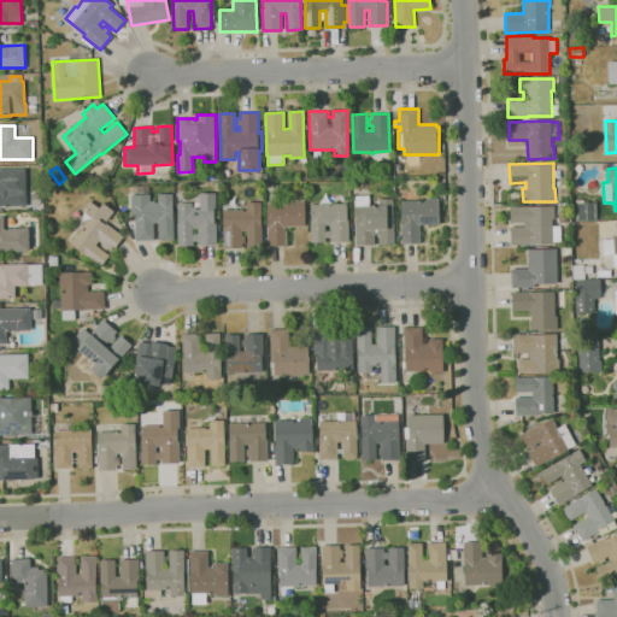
[(0,206),(0,169),(25,169),(27,205),(0,206)]
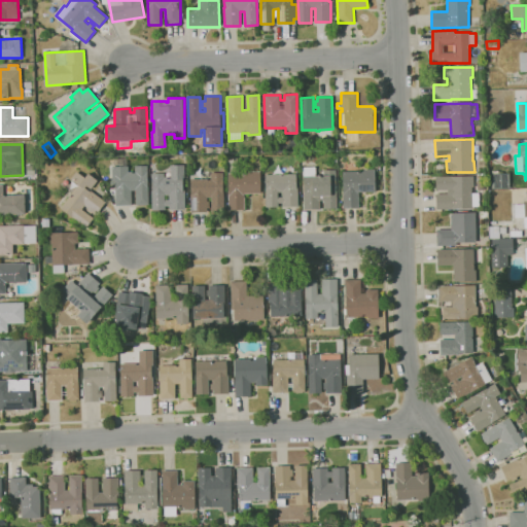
[(116,205),(116,181),(113,181),(112,166),(115,166),(115,157),(127,157),(128,166),(129,166),(129,172),(136,172),(136,166),(148,166),(149,205),(135,205),(134,190),(131,190),(132,205),(116,205)]
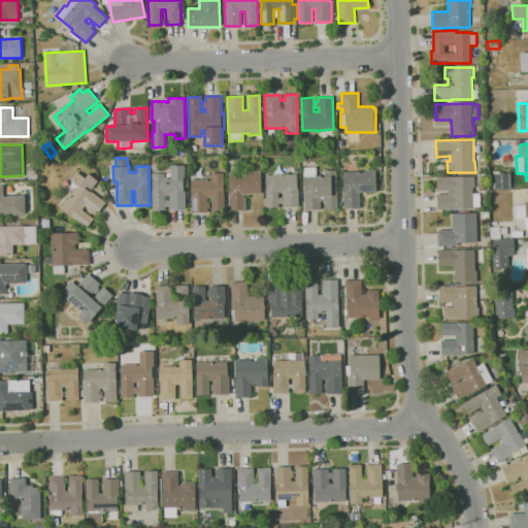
[(165,210),(153,210),(152,173),(164,173),(164,176),(171,176),(171,165),(185,165),(185,177),(184,177),(184,191),(186,191),(186,209),(170,209),(170,206),(165,206),(165,210)]
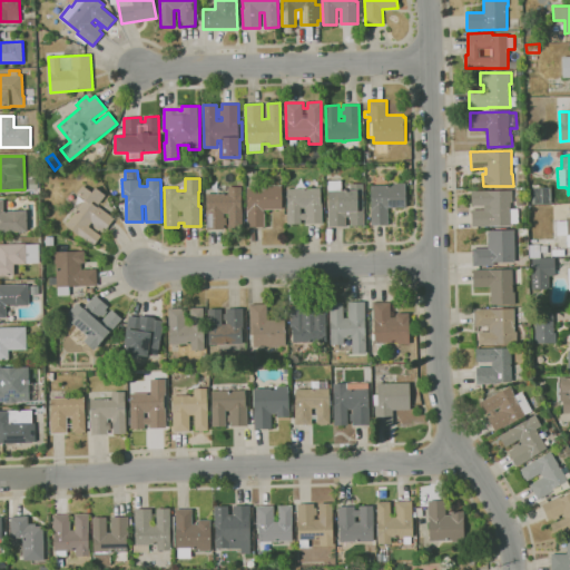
[(328,227),(328,207),(330,207),(328,180),(342,180),(342,190),(351,190),(351,184),(363,184),(364,225),(352,226),(352,217),(346,217),(346,226),(328,227)]
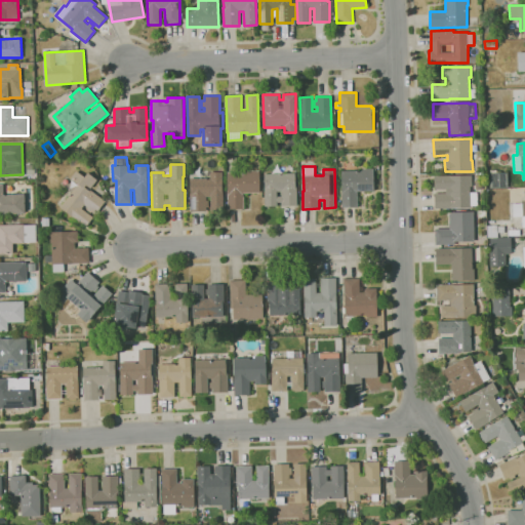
[(358,207),(342,208),(341,170),(363,170),(363,168),(374,168),(375,191),(373,191),(373,193),(370,193),(370,191),(358,191),(358,207)]
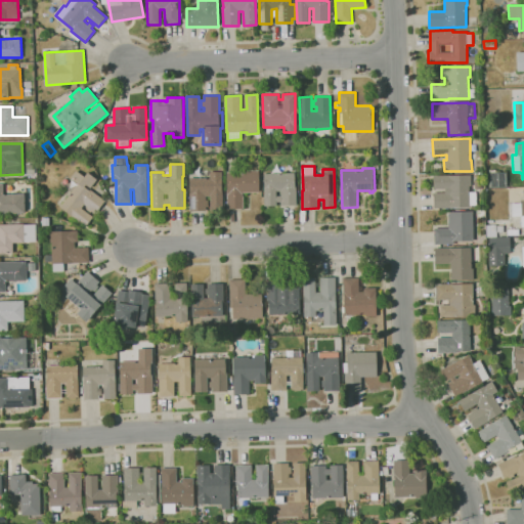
[(86,226),(60,207),(78,183),(71,178),(77,170),(85,176),(88,172),(98,180),(91,188),(87,184),(85,186),(90,190),(91,189),(105,201),(95,213),(92,210),(91,213),(86,209),(88,207),(85,205),(82,208),(93,217),(86,226)]
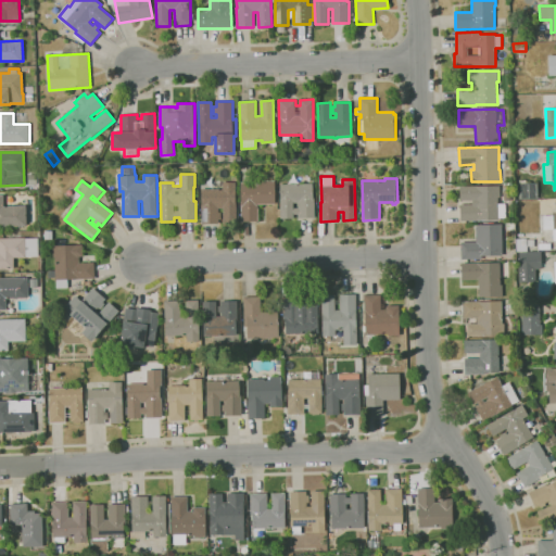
[(241,222),(241,216),(239,216),(238,202),(241,202),(241,182),(264,181),(264,180),(276,180),(276,204),(257,204),(258,222),(241,222)]
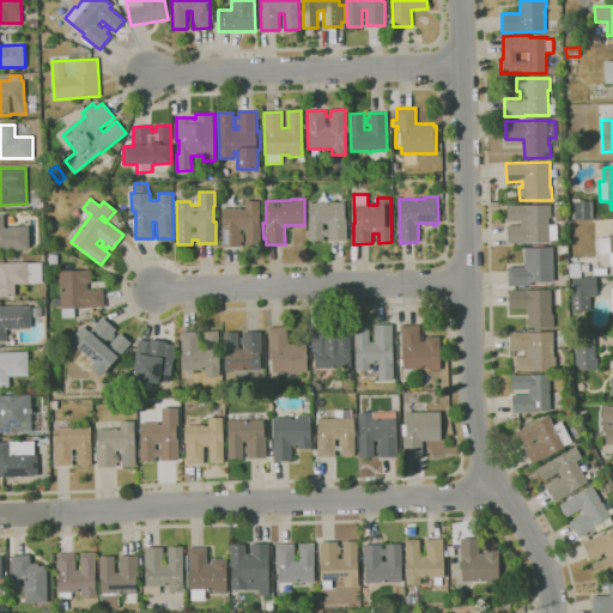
[(574,219),(574,202),(572,202),(572,199),(581,199),(581,202),(593,201),(594,219),(574,219)]
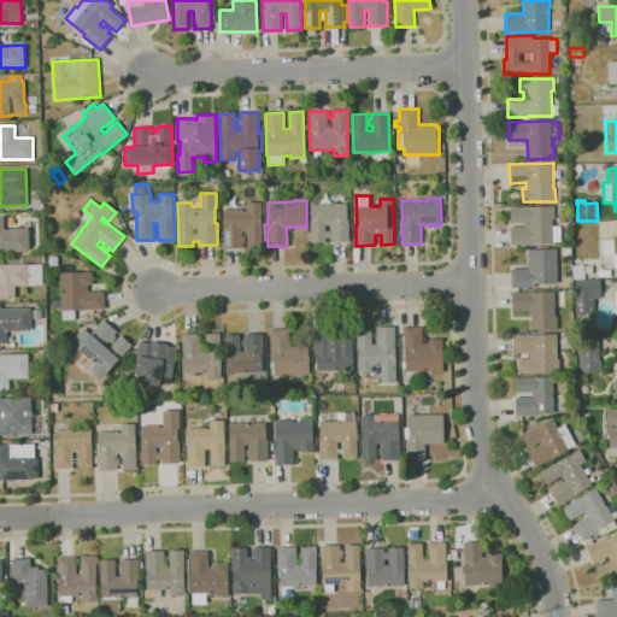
[(263,248),(248,248),(247,231),(242,231),(242,236),(246,235),(246,244),(242,244),(242,248),(225,248),(224,210),(247,210),(247,201),(262,201),(263,248)]
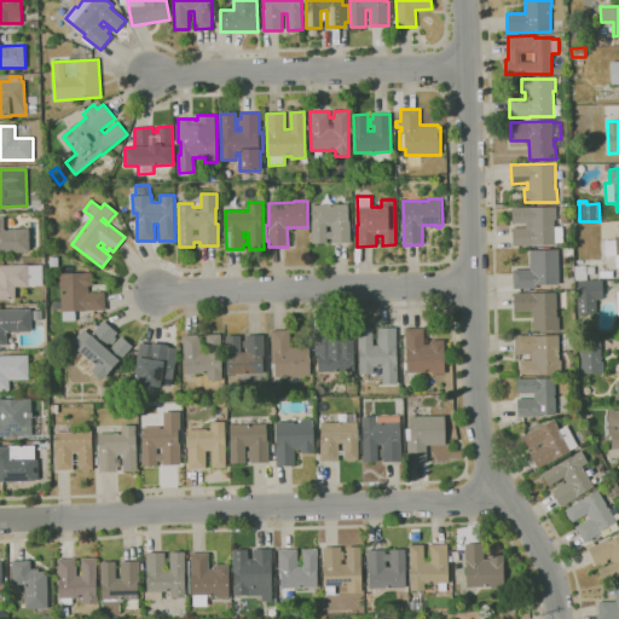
[(333,243),(333,238),(328,238),(328,243),(313,243),(312,204),(346,204),(346,203),(348,203),(348,220),(351,220),(351,242),(333,243)]
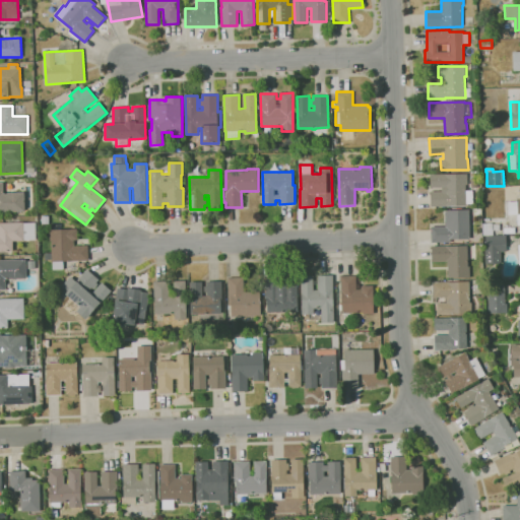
[(431,206),(431,191),(443,191),(443,187),(431,187),(431,175),(467,173),(468,185),(466,185),(466,190),(472,190),(473,203),(466,204),(466,205),(431,206)]
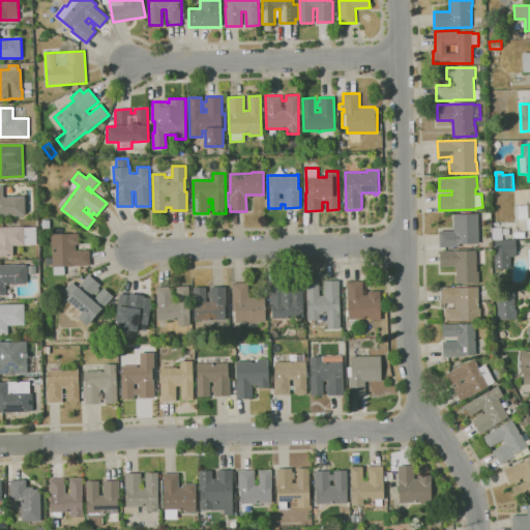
[(0,215),(0,185),(3,185),(3,197),(25,196),(26,215),(0,215)]
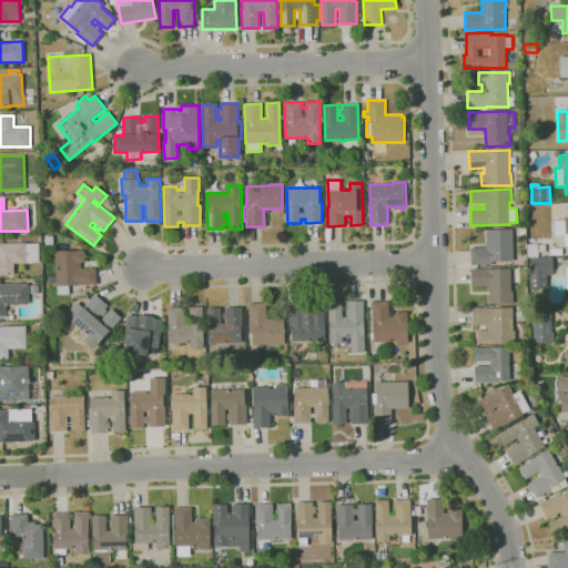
[(567,245),(566,245),(566,233),(555,234),(555,220),(566,220),(565,216),(567,215),(567,245)]
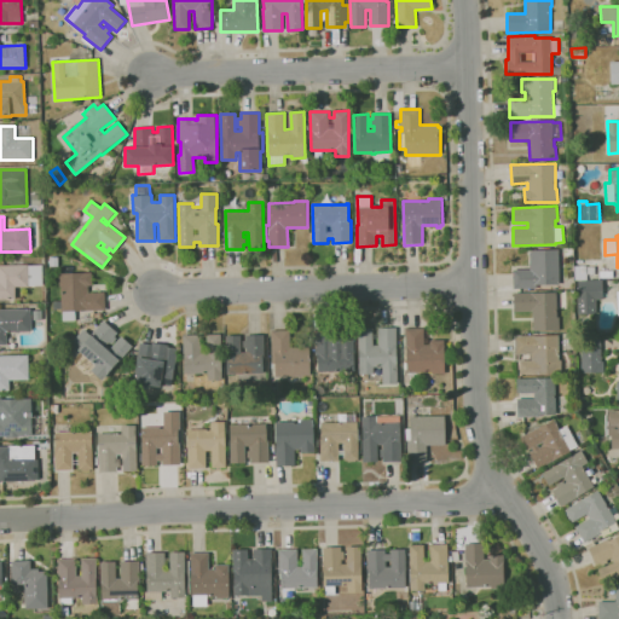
[(514,289),(513,270),(530,270),(530,252),(532,252),(532,250),(559,249),(559,275),(560,275),(560,284),(537,284),(537,288),(514,289)]
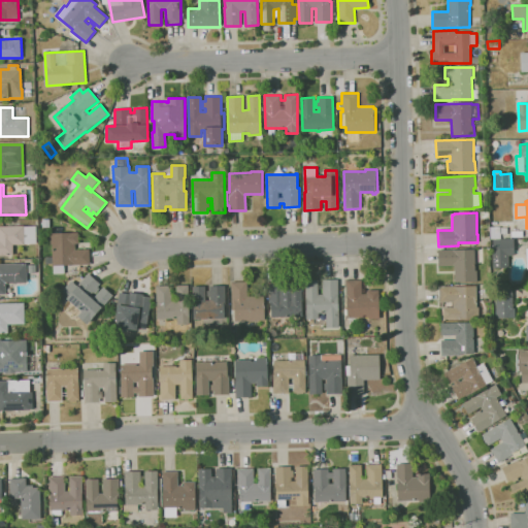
[(42,227),(42,220),(50,219),(51,227),(42,227)]
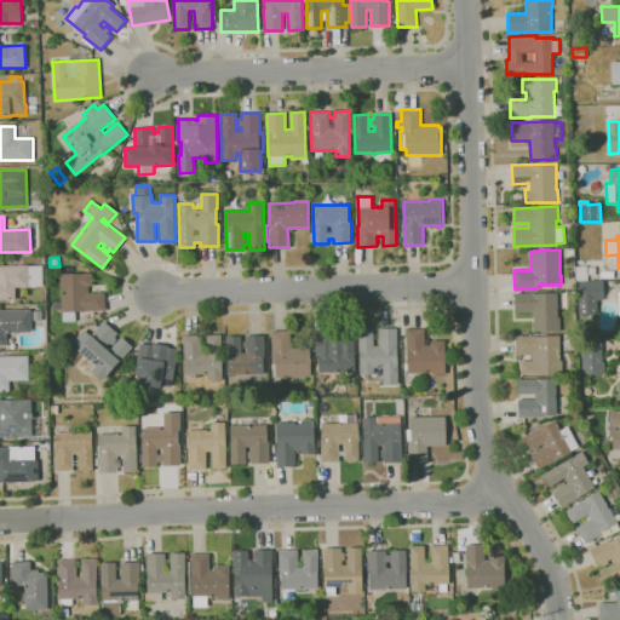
[(16,299),(0,299),(0,265),(29,265),(44,265),(44,286),(29,286),(29,287),(16,287),(16,299)]
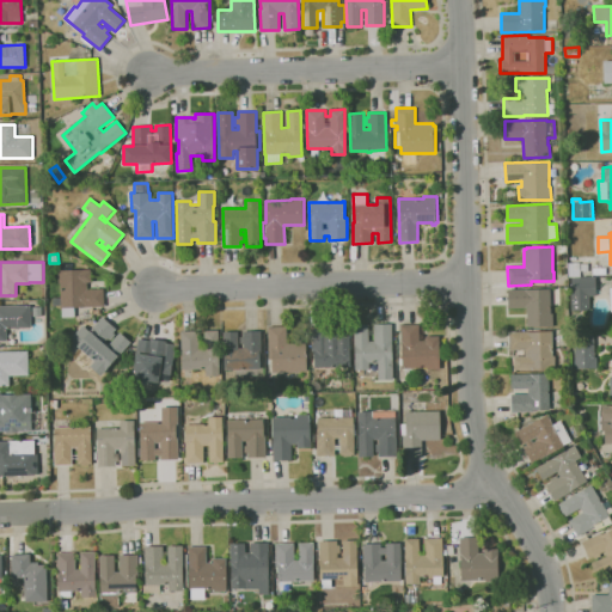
[(62,317),(62,307),(61,283),(59,283),(59,270),(91,269),(92,282),(87,282),(87,289),(104,288),(104,306),(85,307),(85,306),(74,307),(75,317),(62,317)]
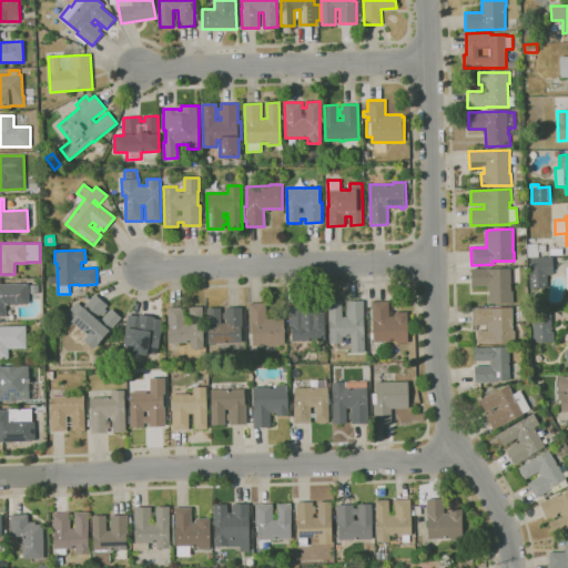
[(531,288),(531,283),(528,283),(528,274),(530,274),(530,270),(529,270),(529,263),(530,263),(530,257),(554,257),(554,274),(547,274),(548,287),(531,288)]
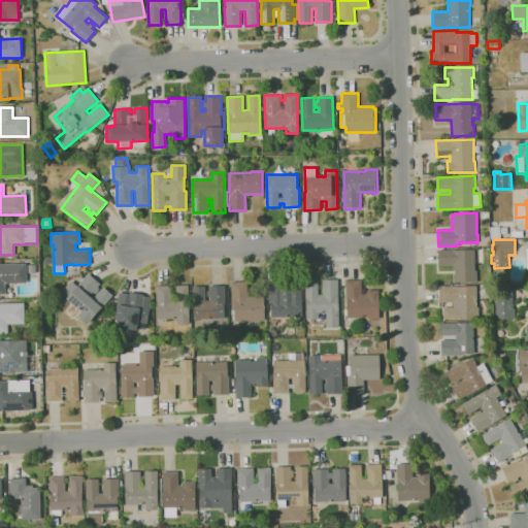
[(455,283),(455,265),(439,266),(438,251),(474,250),(475,270),(477,270),(477,282),(455,283)]
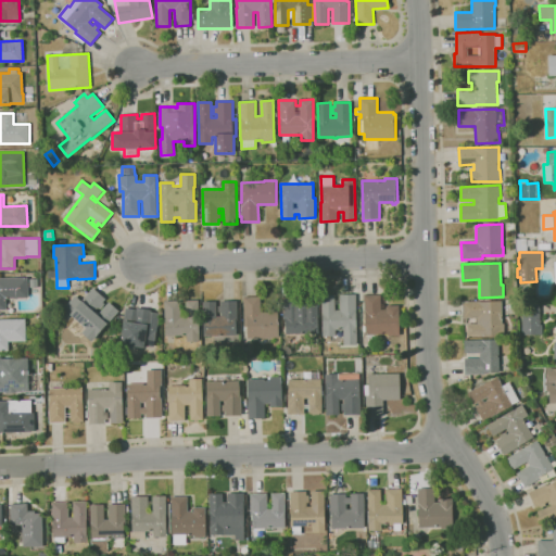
[(0,310),(0,277),(28,277),(28,298),(7,298),(7,310),(0,310)]
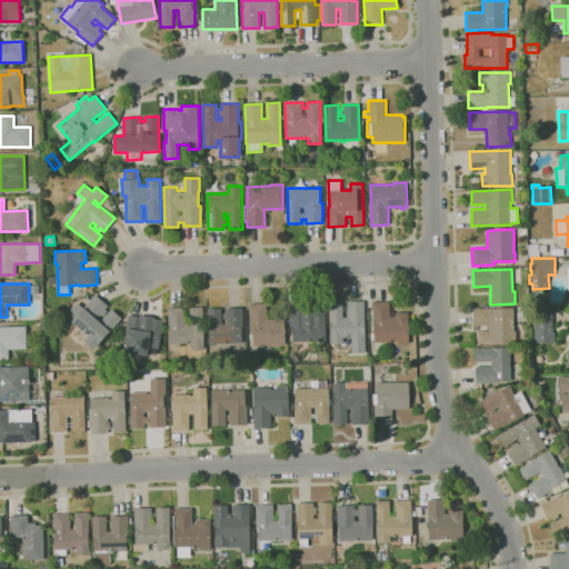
[(93,348),(85,340),(89,336),(75,323),(70,328),(61,320),(78,302),(85,308),(96,295),(111,307),(102,317),(101,315),(98,318),(101,321),(112,309),(122,318),(109,332),(108,332),(93,348)]
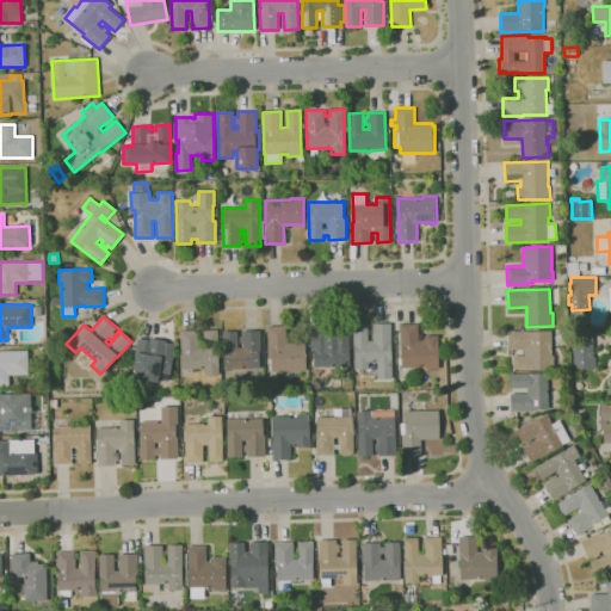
[(378,378),(377,362),(369,362),(369,369),(355,369),(353,323),(369,323),(369,331),(374,331),(374,323),(392,323),(393,378),(378,378)]
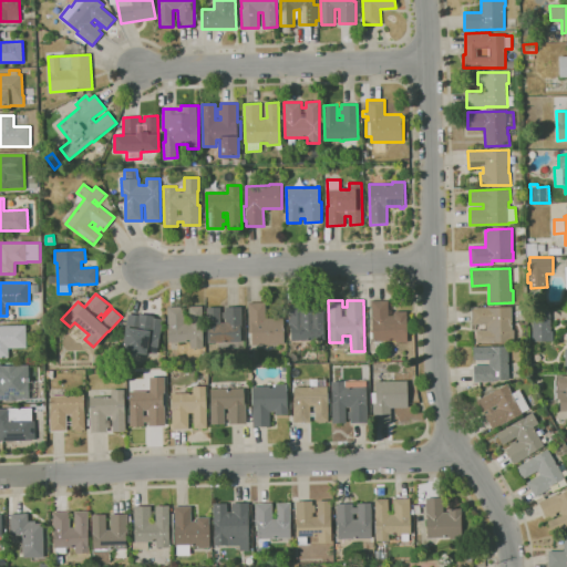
[(397,342),(395,340),(373,341),(372,301),(389,300),(389,316),(394,316),(394,311),(408,311),(409,341),(397,342)]
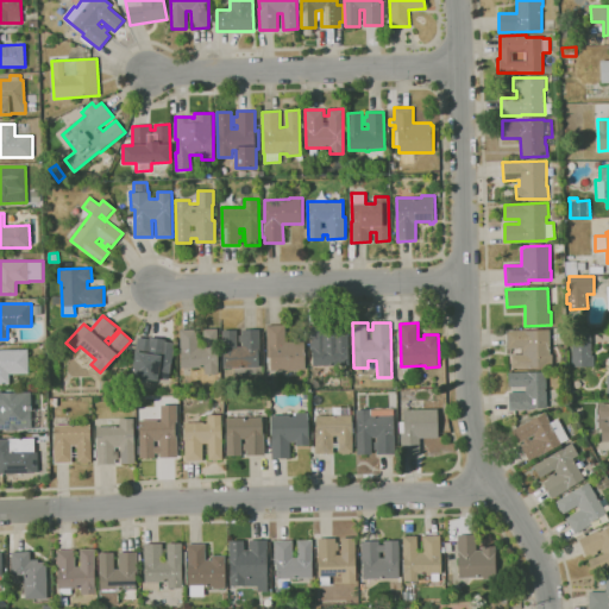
[(271,370),(271,358),(268,358),(267,325),(286,325),(286,341),(305,341),(305,346),(308,346),(308,364),(306,364),(306,370),(271,370)]
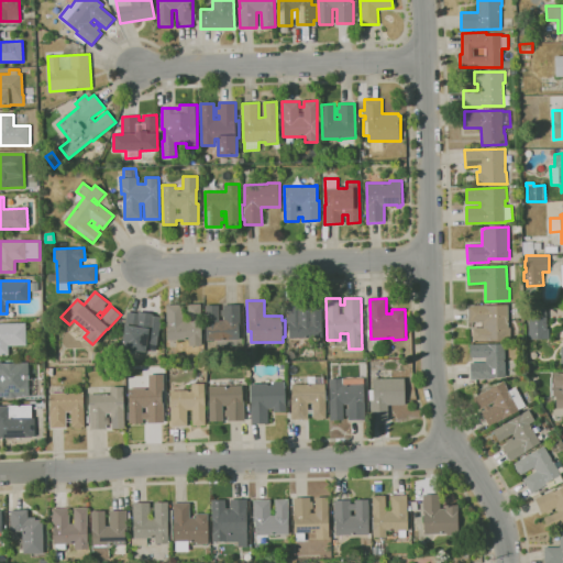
[(189,345),(189,340),(168,340),(167,305),(183,304),(184,321),(189,320),(188,304),(199,304),(199,302),(201,302),(202,344),(189,345)]
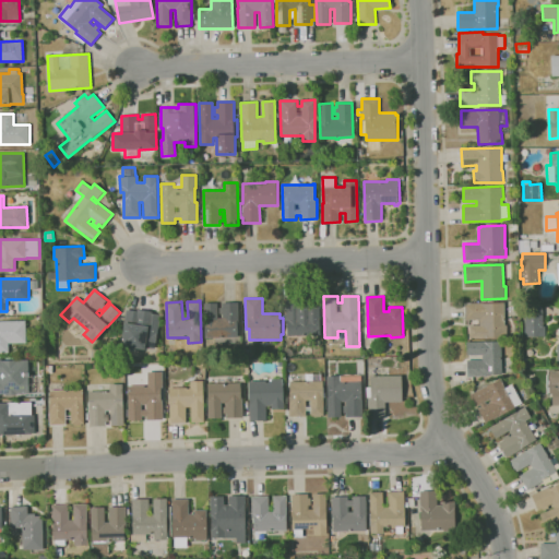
[(320,335),(287,335),(287,321),(285,321),(285,300),(320,300),(320,335)]
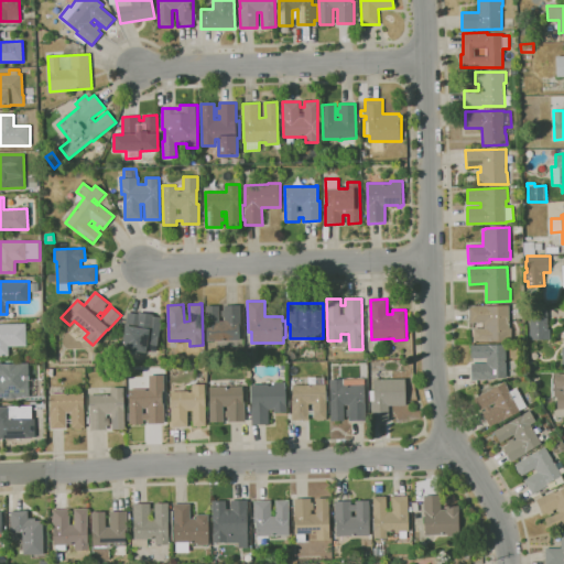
[(207,342),(206,306),(219,305),(219,322),(225,321),(225,316),(221,316),(221,311),(224,310),(224,305),(240,305),(241,325),(240,325),(240,340),(207,342)]
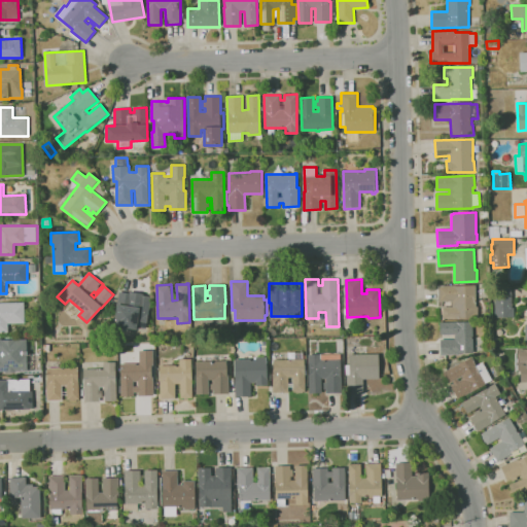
[(443,318),(443,307),(453,306),(453,301),(438,302),(438,286),(476,285),(477,307),(478,307),(478,318),(443,318)]
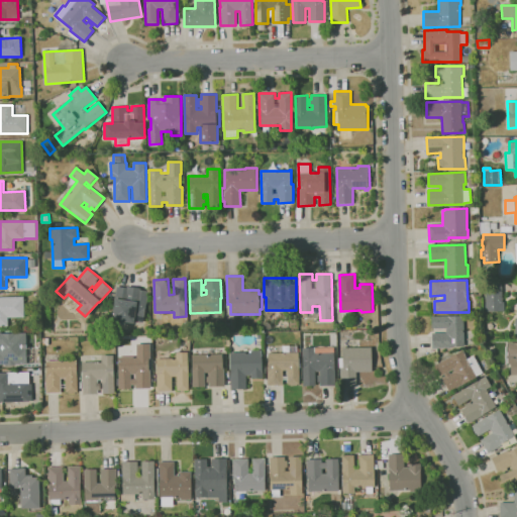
[(487,311),(487,296),(484,296),(483,289),(486,289),(486,283),(502,283),(503,302),(504,302),(504,311),(487,311)]
